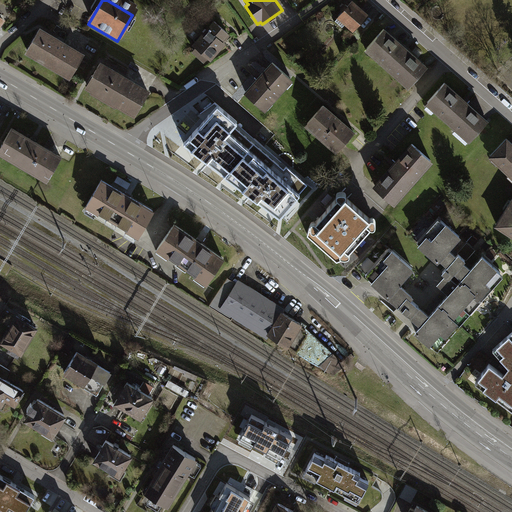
[(369,16),(352,0),(335,18),(341,23),(343,21),(355,32),(369,16)]
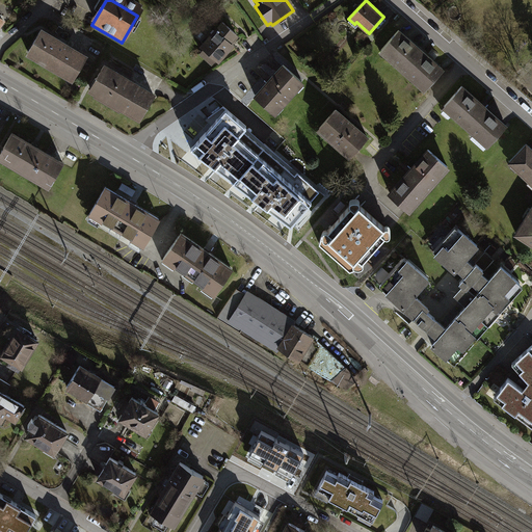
[(298,12),(269,31),(272,36),(302,19),(298,12)]
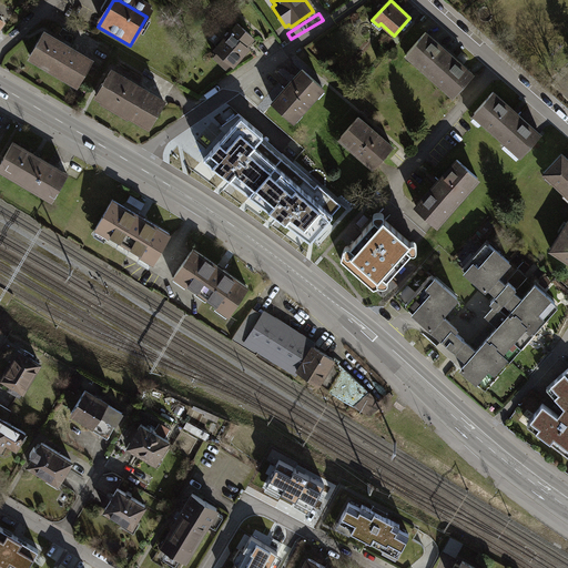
[(252,47),(232,30),(212,53),(231,70),(252,47)]
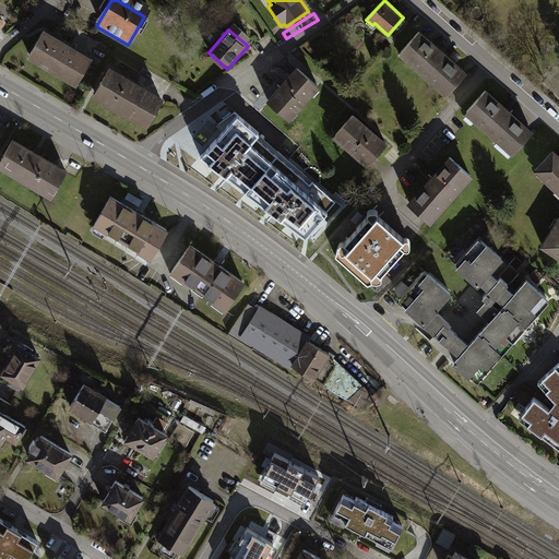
[(467,72),(420,31),(399,55),(447,96),(467,72)]
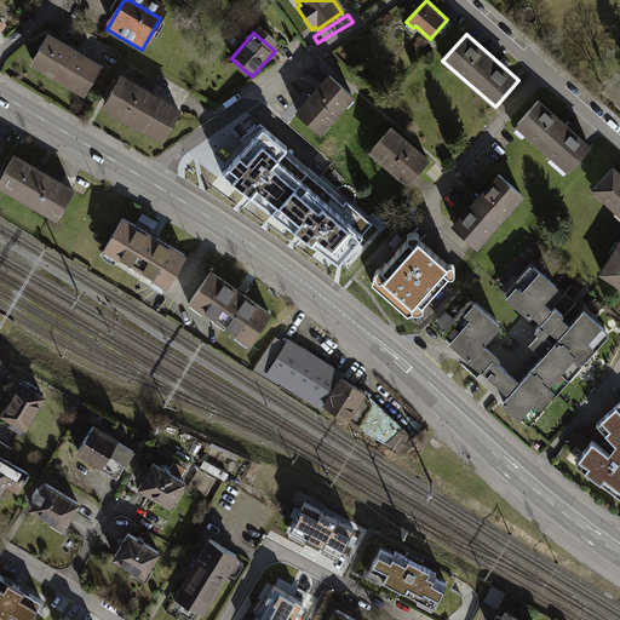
[(99,73),(42,41),(27,69),(82,102),(99,73)]
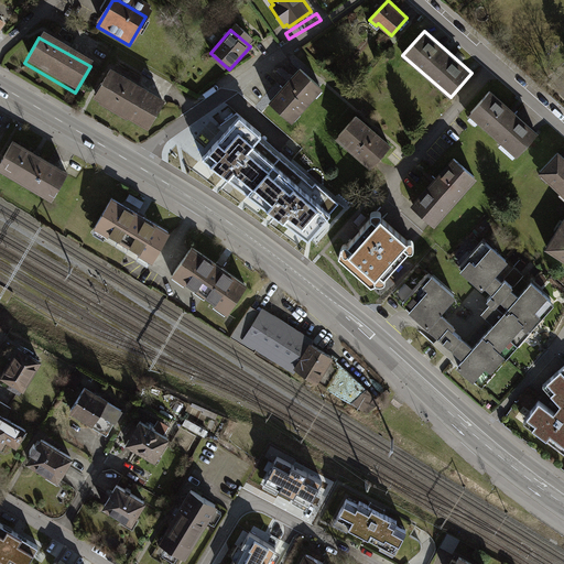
[(322,85),(299,64),(267,100),(291,120),(322,85)]
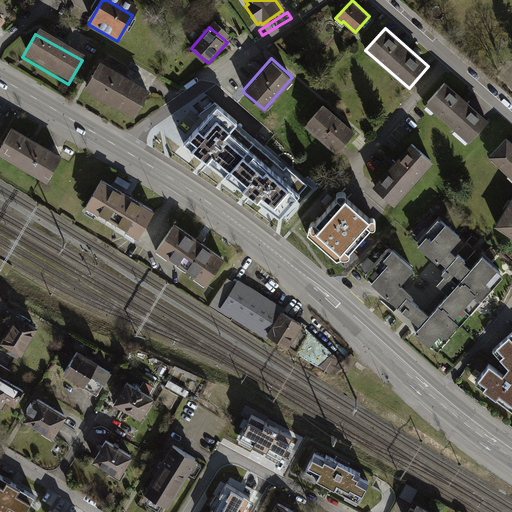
[(144,95),(98,68),(84,92),(131,118),(144,95)]
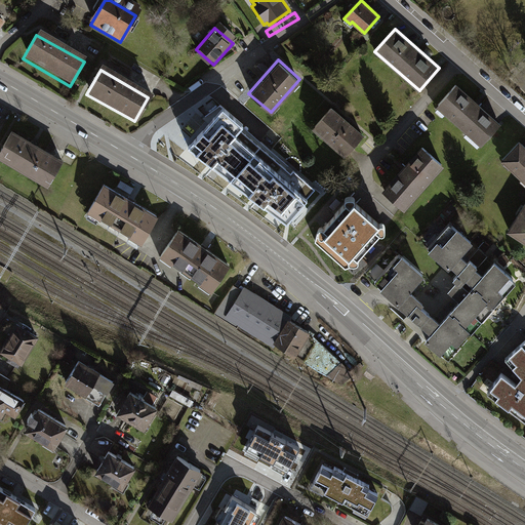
[(501,124),(457,84),(437,107),(482,146),(501,124)]
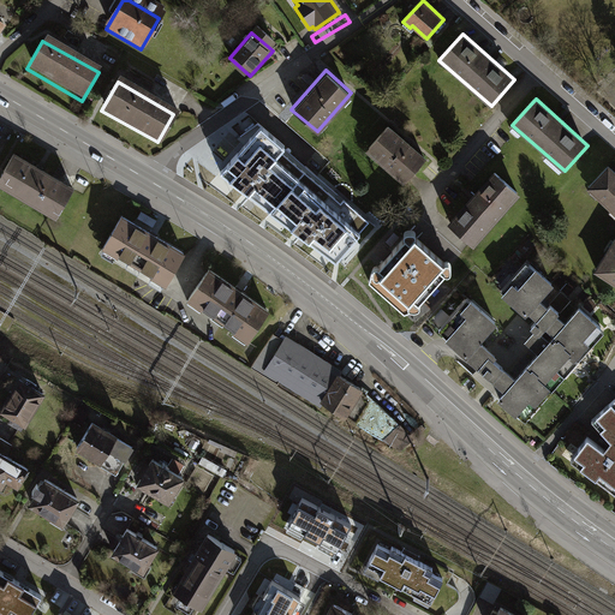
[(387,123),(365,148),(405,181),(427,156),(387,123)]
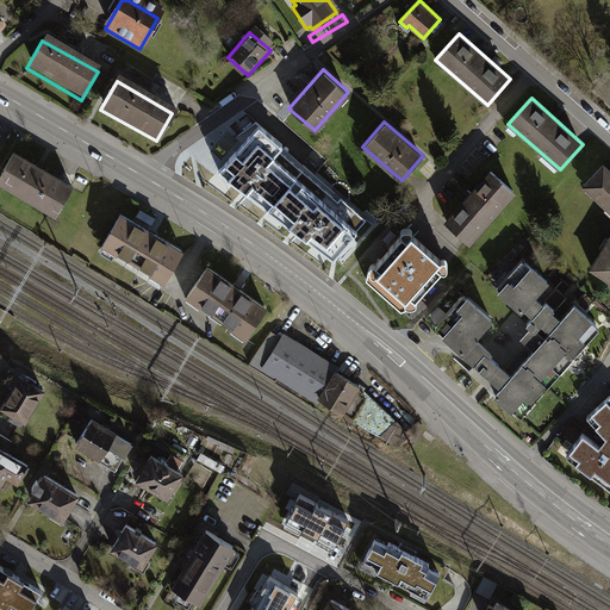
[(284,148),(260,128),(221,172),(269,210),(305,170),(281,150),(284,148)]
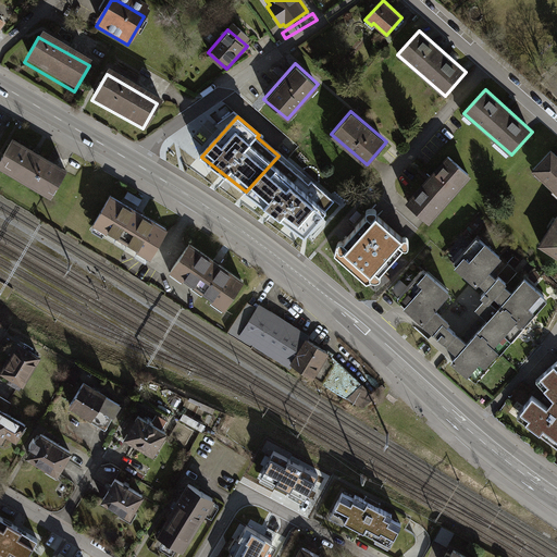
[(64,169),(14,139),(0,163),(0,166),(49,195),(64,169)]
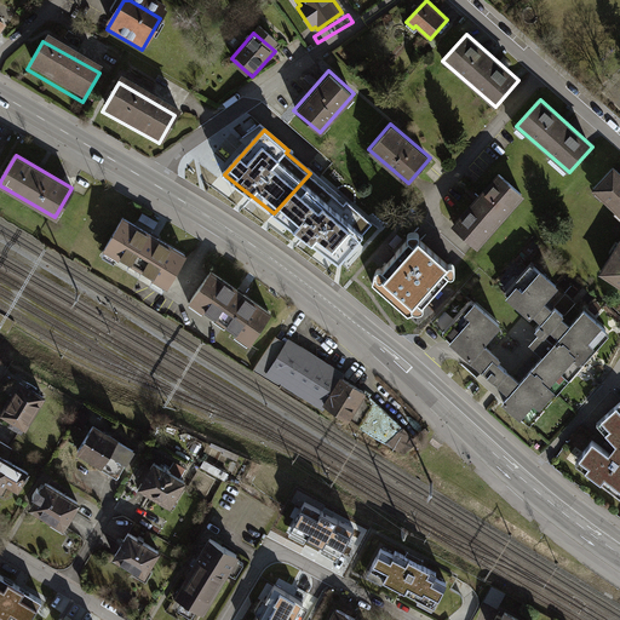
[(619,173),(607,162),(586,184),(619,213),(619,173)]
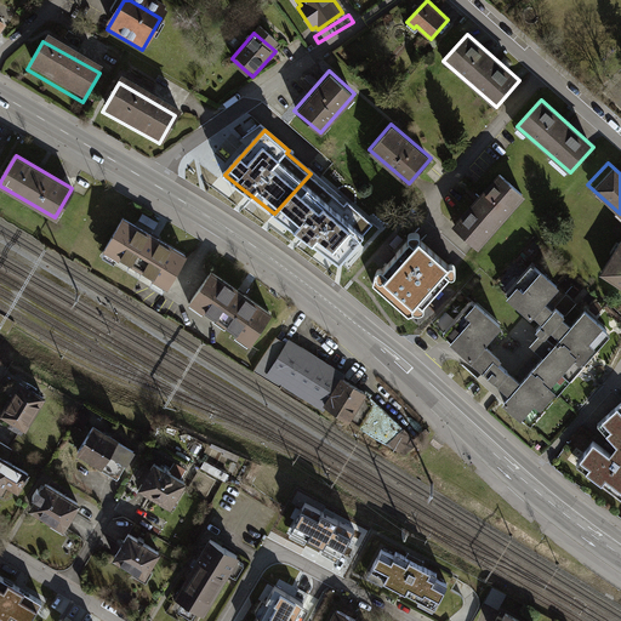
[(530,195),(503,172),(455,224),(482,249),(530,195)]
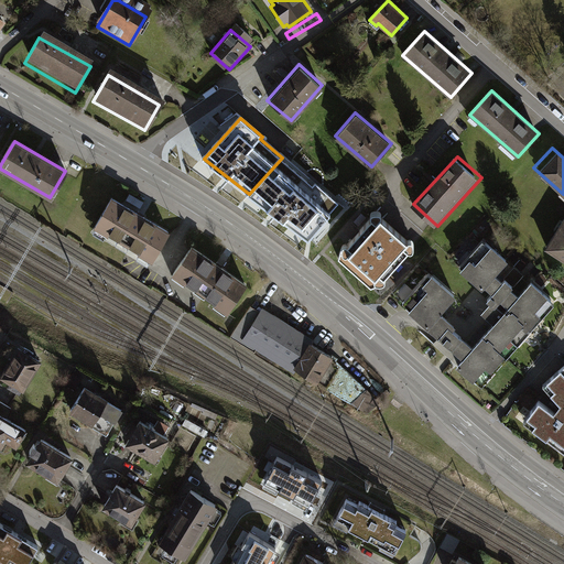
[(314,186),(282,158),(249,194),(310,240),(340,203),(316,183),(314,186)]
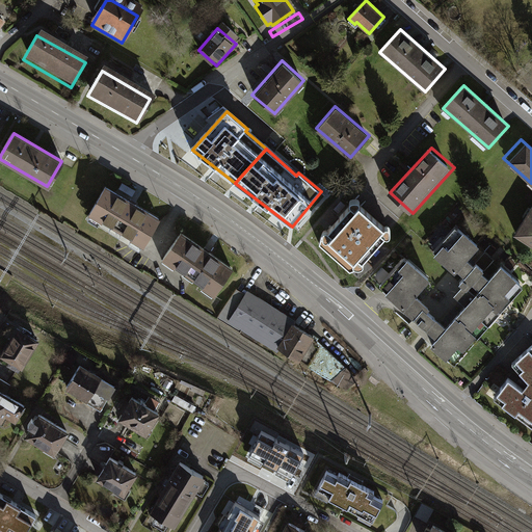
[(103,189),(87,215),(139,246),(155,220),(103,189)]
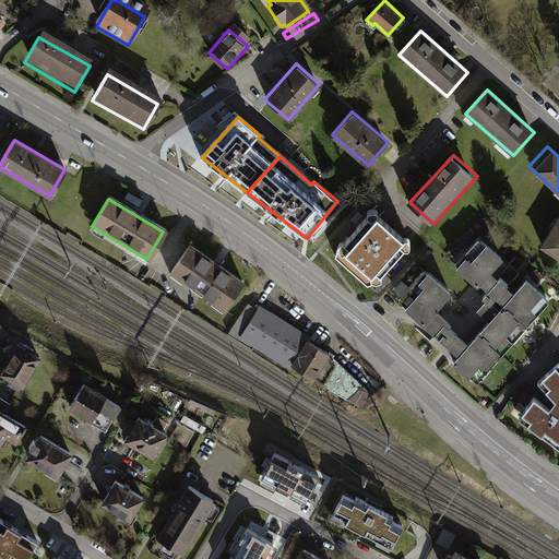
[(404,238),(378,215),(379,213),(378,211),(375,210),(371,210),(369,211),(368,213),(369,215),(345,241),(342,241),(339,242),(336,252),(368,282),(372,280),(377,281),(380,281),(382,277),(382,274),(405,248),(408,248),(411,246),(411,241),(409,238),(406,238),(404,238)]
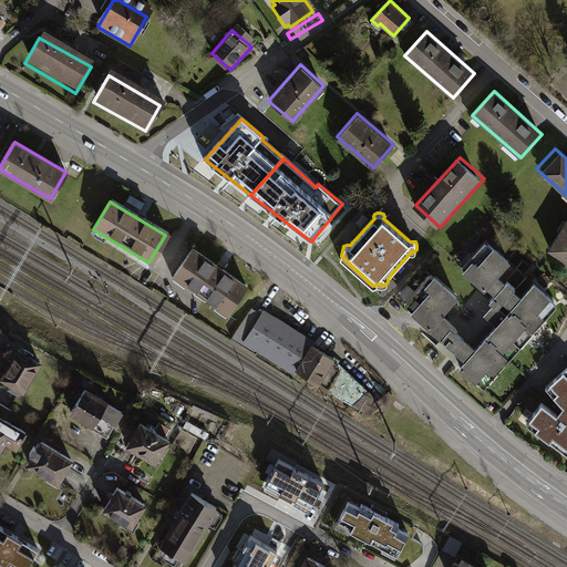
[(566,224),(553,247),(566,256),(566,224)]
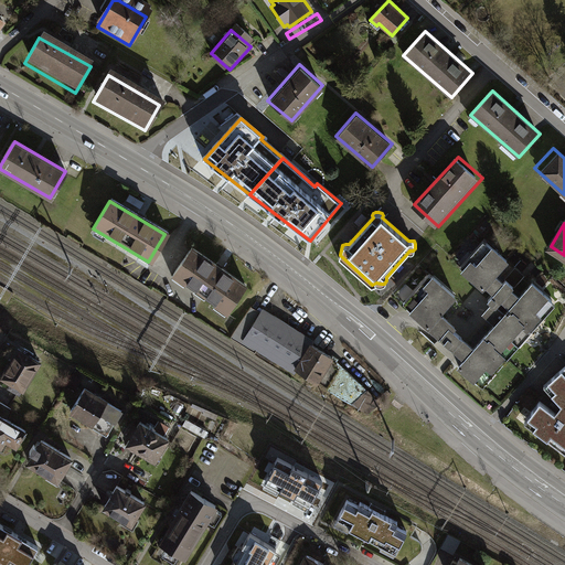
[(499,318),(522,338),(553,302),(531,284),(519,296),(493,274),(507,258),(488,242),(467,266),(494,291),(483,305),(499,318)]
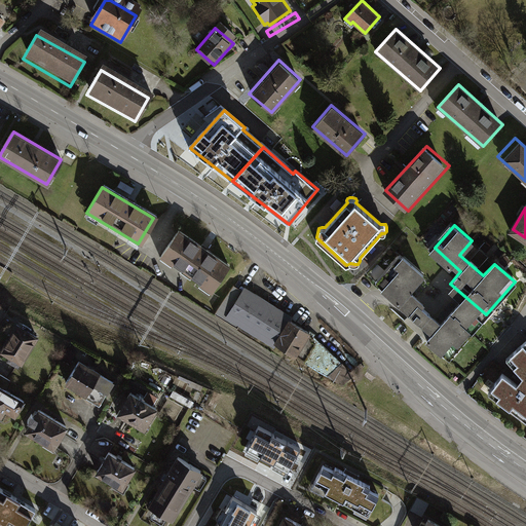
[(235,271),(187,237),(171,261),(219,295),(235,271)]
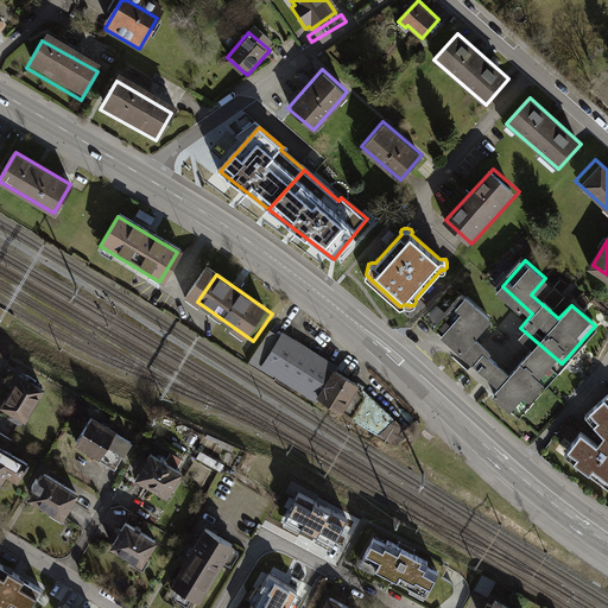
[(562,363),(537,342),(510,374),(469,339),(483,323),(463,304),(438,333),(499,386),(492,396),(515,417),(562,363)]
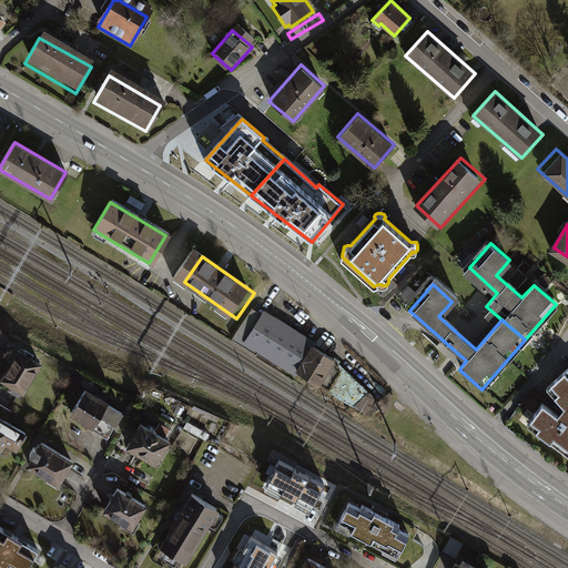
[(334,359),(262,314),(246,338),(355,405),(368,393),(334,359)]
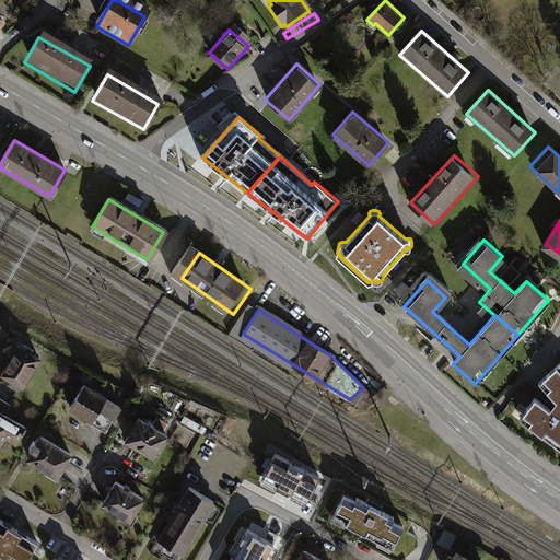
[(39,356),(15,341),(0,366),(0,373),(8,377),(6,381),(16,387),(19,385),(21,386),(39,356)]
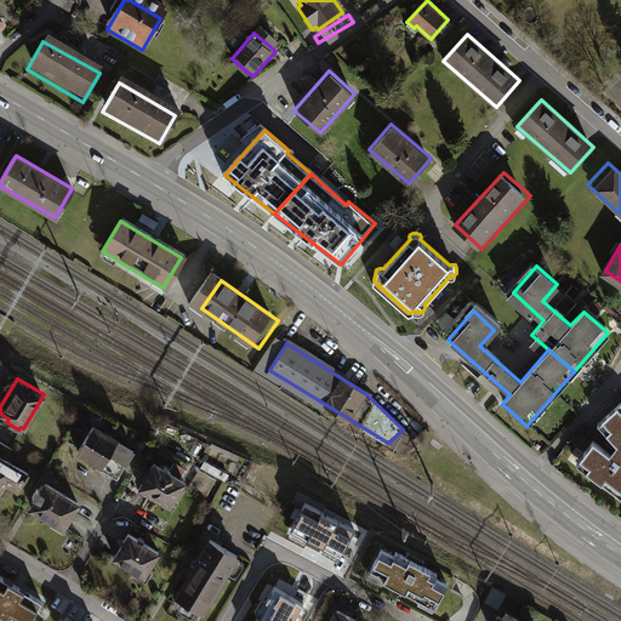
[(620,400),(596,422),(616,444),(609,453),(592,440),(574,463),(620,497),(620,400)]
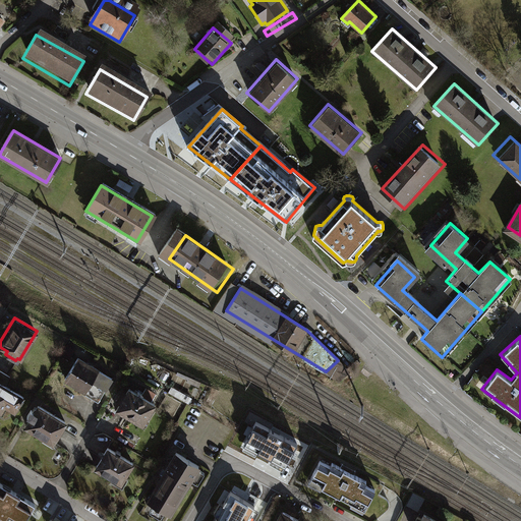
[(112,378),(76,355),(63,378),(83,391),(82,393),(97,402),(112,378)]
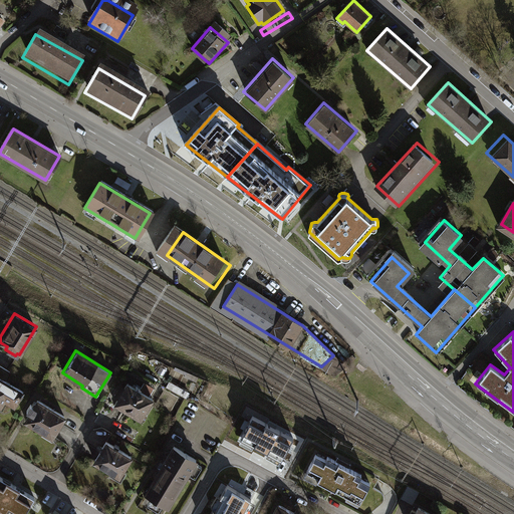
[(0,402),(3,398),(12,404),(21,389),(2,376),(6,369),(0,365),(0,402)]
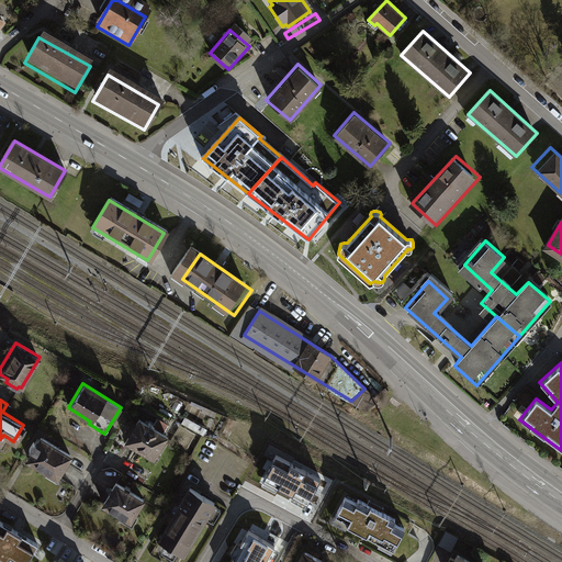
[(141,418),(127,441),(156,458),(169,436),(141,418)]
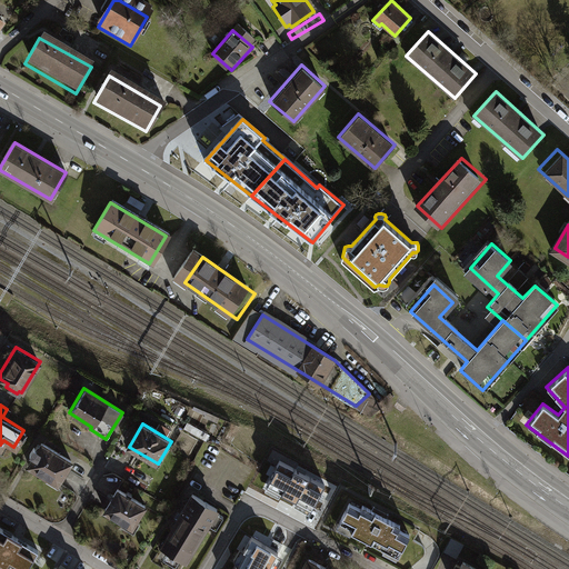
[(28,465),(58,481),(71,459),(41,441),(38,448),(33,446),(29,453),(33,456),(28,465)]
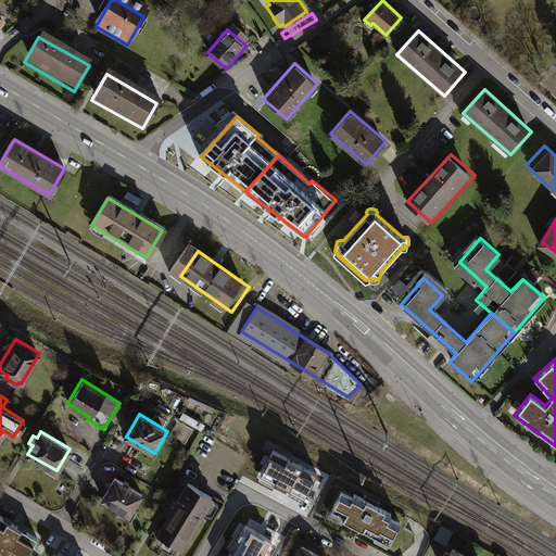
[(316,475),(274,451),(262,474),(304,497),(316,475)]
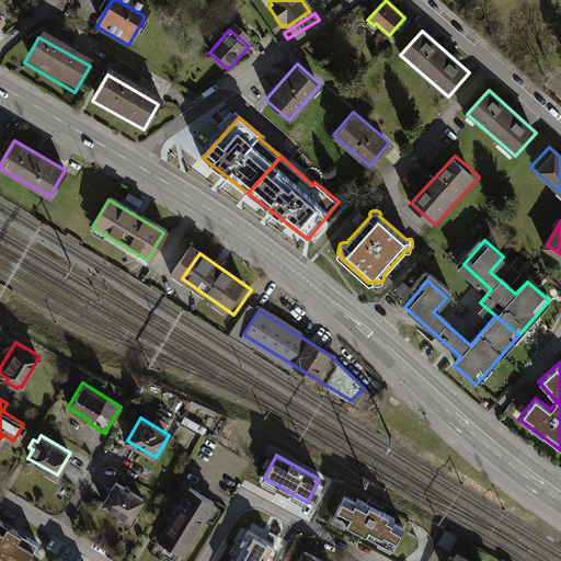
[(144,497),(115,480),(101,503),(130,521),(144,497)]
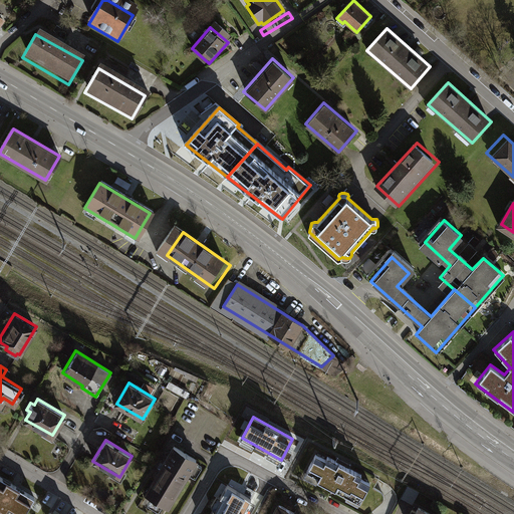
[(175,445),(146,492),(169,506),(199,459),(175,445)]
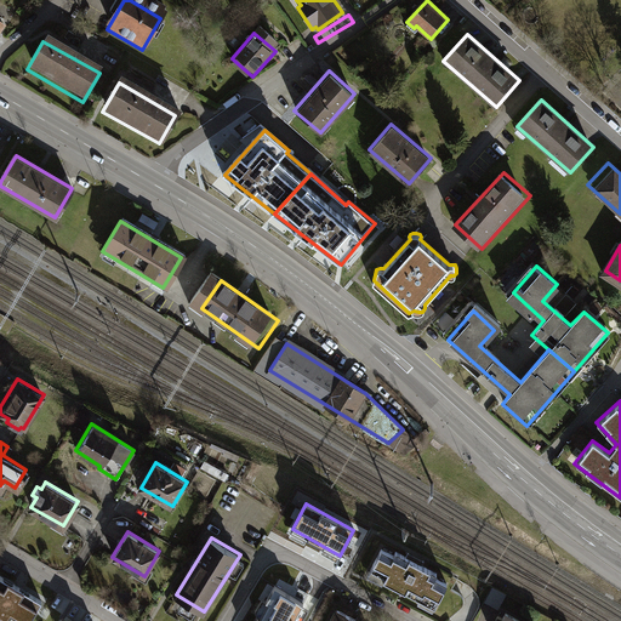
[(393,556),(381,550),(369,573),(434,608),(448,584),(436,576),(437,573),(396,551),(393,556)]
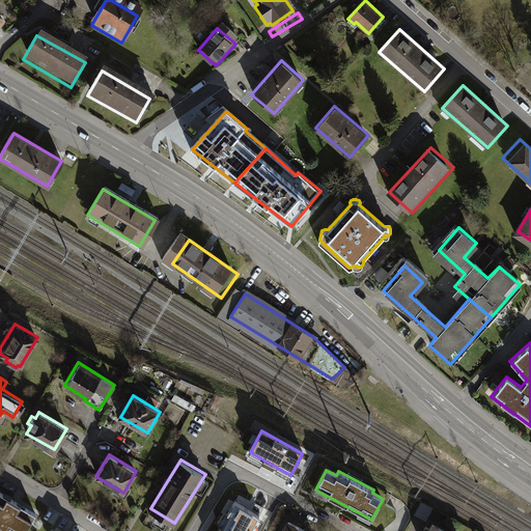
[(25,530),(36,512),(0,490),(0,526),(7,530),(25,530)]
